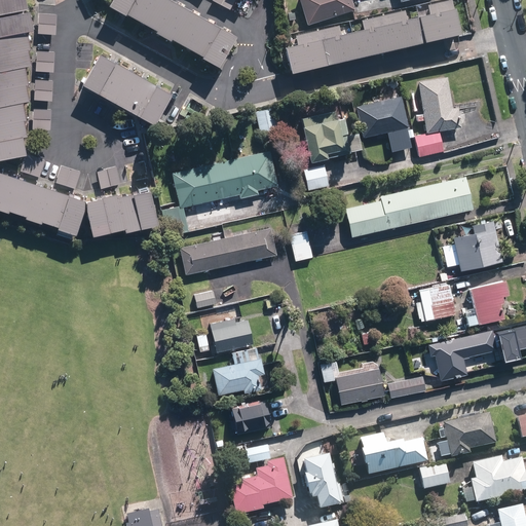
[(0,0),(0,16),(30,11),(27,0),(0,0)]
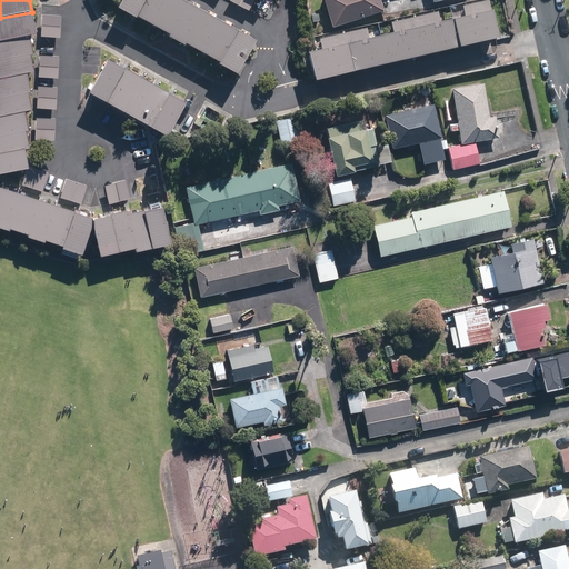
[(253,35),(191,0),(119,0),(118,3),(135,13),(136,11),(218,57),(218,58),(236,68),(253,35)]
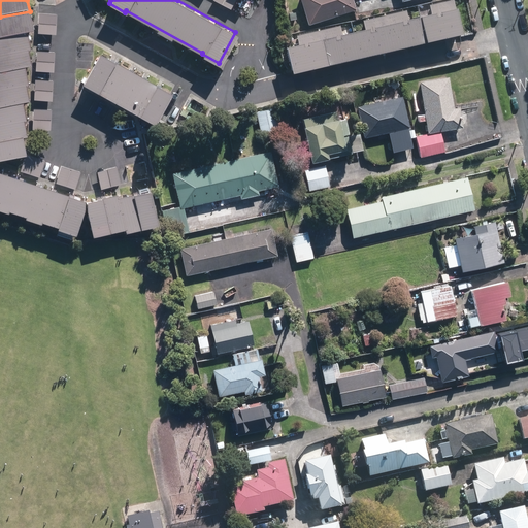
[(231,11),(237,0),(213,0),(213,1),(231,11)]
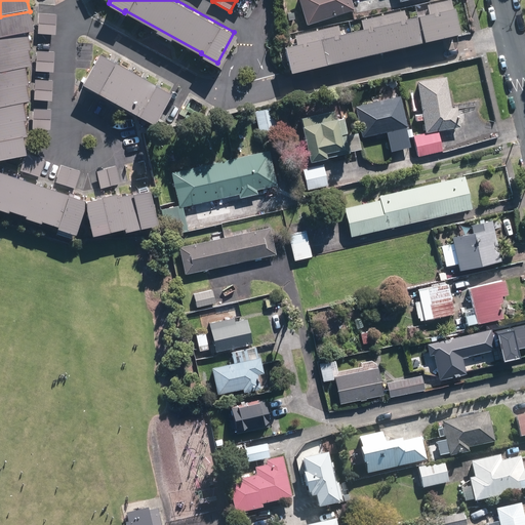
[(452,8),(450,0),(447,0),(427,5),(430,13),(406,19),(404,11),(360,22),(363,30),(339,35),(337,26),(295,36),(297,45),(287,47),(293,74),(462,34),(456,7),(452,8)]
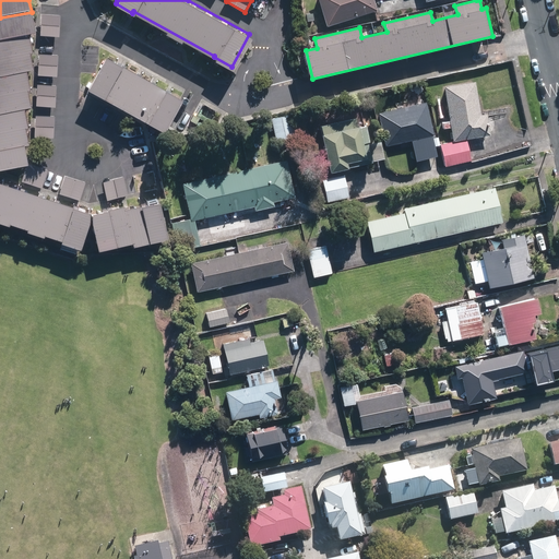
[(377,8),(375,0),(319,0),(328,25),(376,10),(378,10),(377,8)]
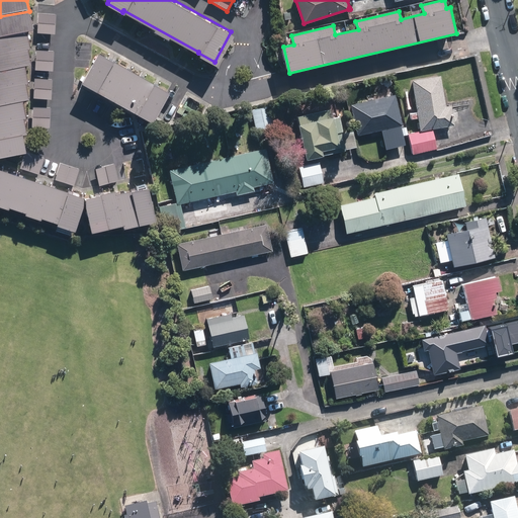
[(0,161),(24,156),(27,155),(23,138),(28,137),(24,121),(27,120),(23,103),(29,101),(26,87),(29,86),(25,69),(31,67),(28,52),(31,51),(27,33),(34,32),(30,13),(0,20),(0,35),(0,37),(0,161)]
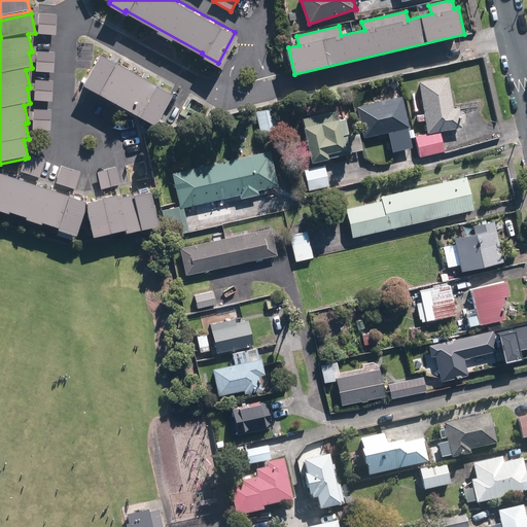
[(55,37),(57,18),(37,15),(36,35),(55,37)]
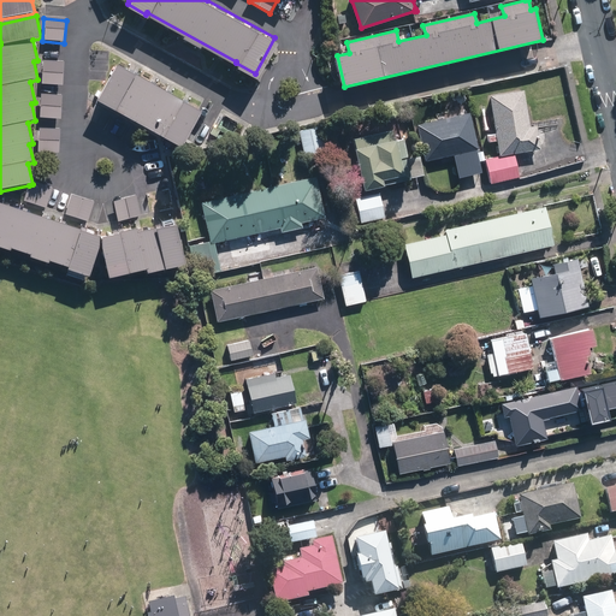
[(42,63),(40,84),(60,87),(63,64),(42,63)]
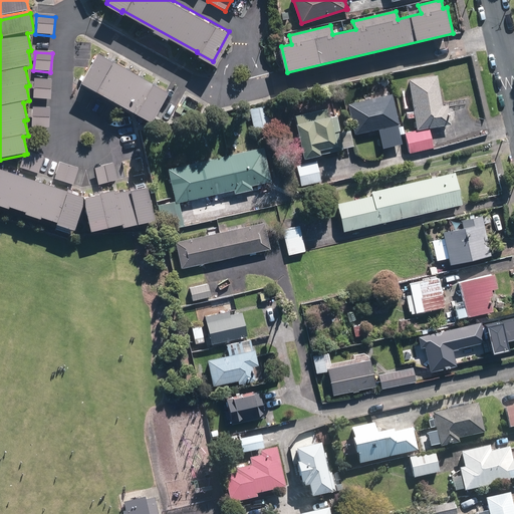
[(81,84),(152,122),(169,93),(98,54),(81,84)]
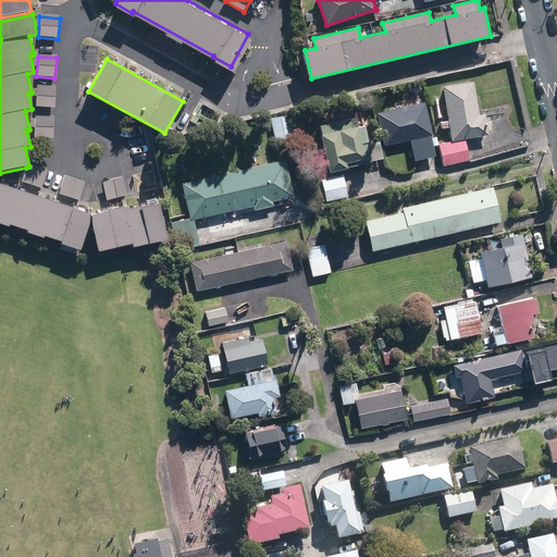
[(480,115),(474,82),(443,87),(448,122),(442,123),(443,130),(449,128),(452,141),(438,145),(444,166),(470,160),(465,139),(490,136),(485,114),(480,115)]
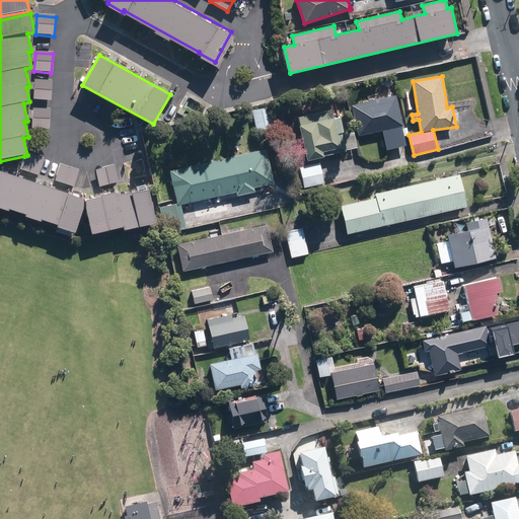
[(33,81),(31,100),(50,101),(51,83),(33,81)]
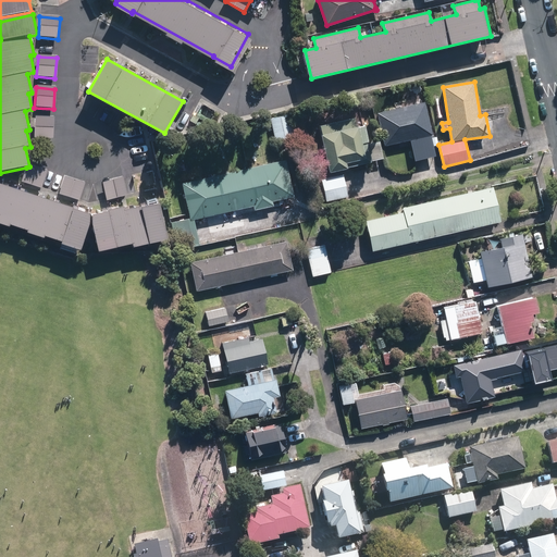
[(436,156),(432,135),(434,134),(426,101),(379,112),(385,145),(411,139),(416,161),(436,156)]
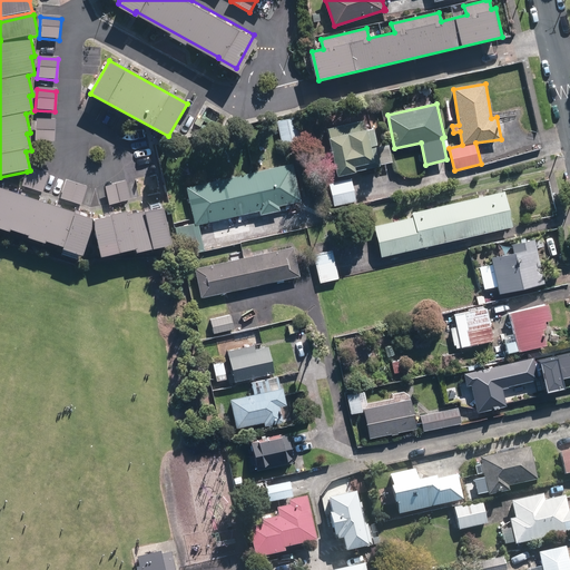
[(297,117),(277,123),(282,144),(303,139),(297,117)]
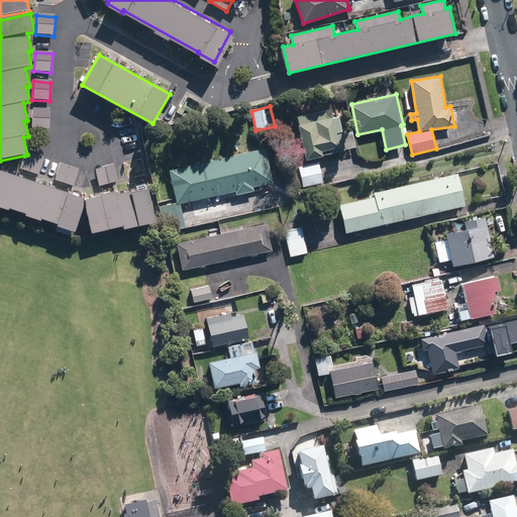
[(332,117),(331,108),(299,115),(301,124),(300,124),(308,160),(324,157),(323,150),(341,146),(338,133),(344,131),(341,117),(334,118),(334,117),(332,117)]
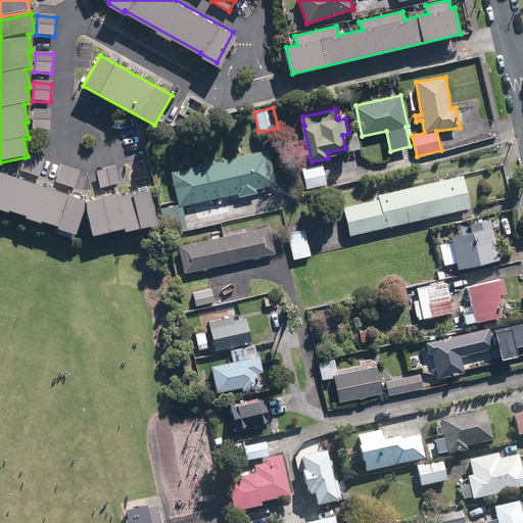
[(307,156),(303,136),(292,138),(297,158),(307,156)]
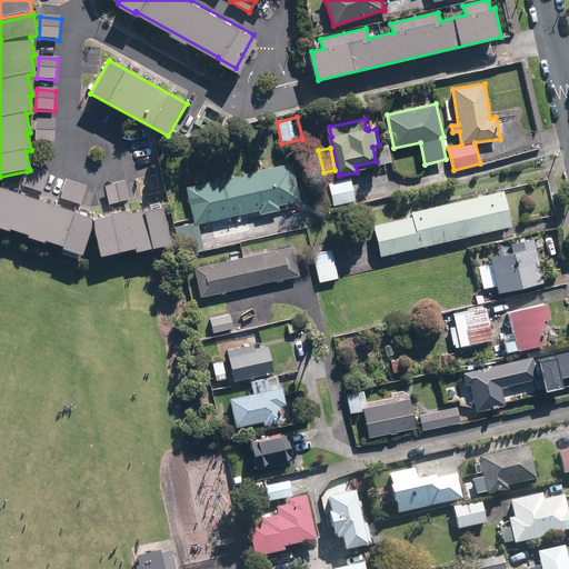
[(278,210),(277,206),(301,200),(293,162),(186,187),(193,222),(175,227),(181,255),(203,249),(198,223),(258,210),(259,215),(278,210)]
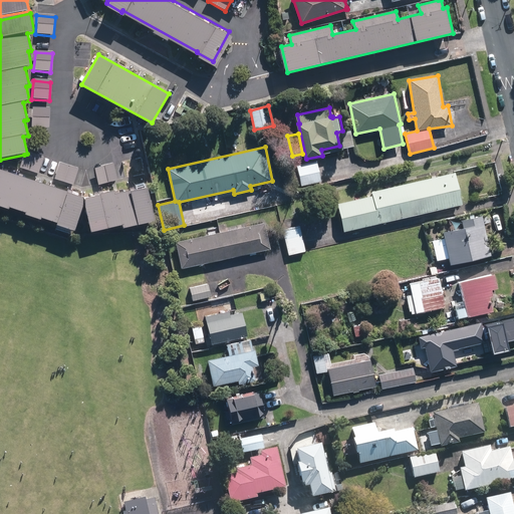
[(27,154),(24,155),(19,170),(37,175),(42,159),(27,154)]
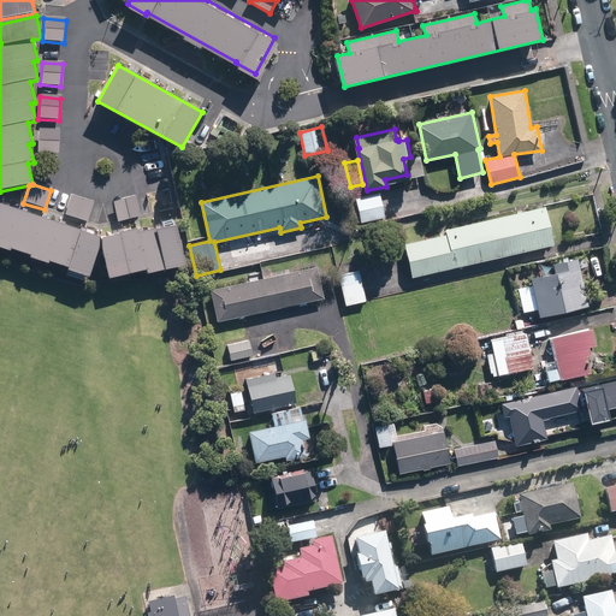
[(380,193),(356,197),(362,221),(386,217),(380,193)]
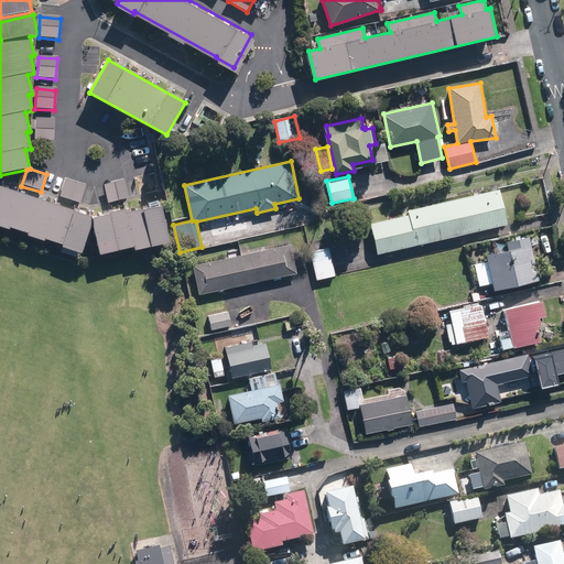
[(64,177),(58,195),(79,202),(85,185),(64,177)]
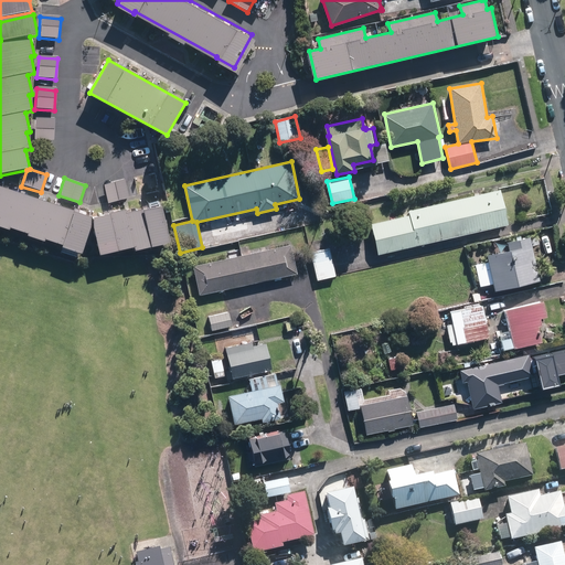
[(103,184),(107,202),(128,198),(124,180),(103,184)]
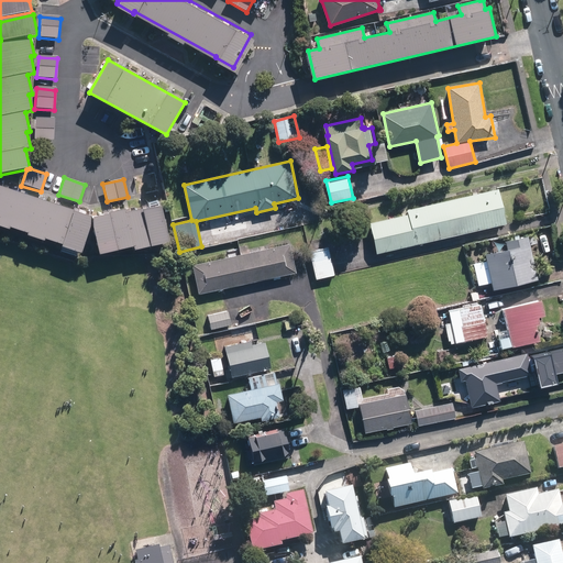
[(0,222),(14,228),(15,225),(33,231),(32,234),(50,240),(51,238),(67,243),(67,245),(87,252),(98,221),(105,253),(138,245),(139,249),(175,241),(166,205),(130,211),(130,208),(112,211),(112,212),(97,216),(78,209),(78,210),(0,183),(0,222)]
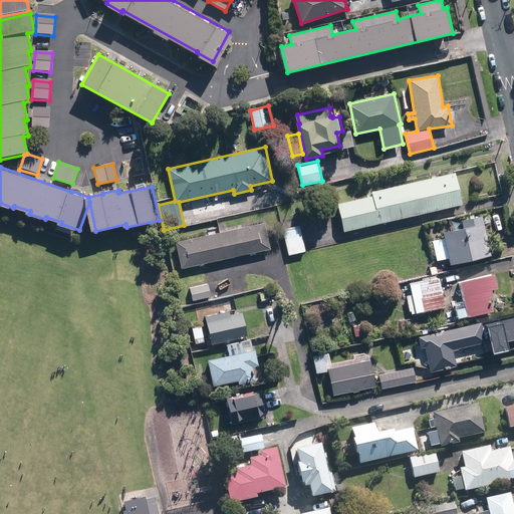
[(345,231),(464,204),(457,172),(372,191),(374,195),(339,203),(345,231)]
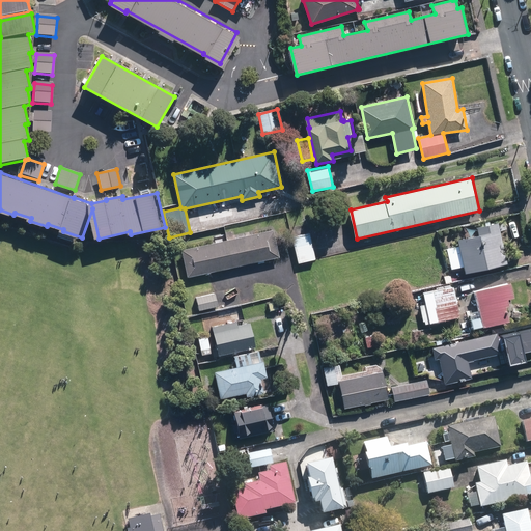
[(465,271),(507,261),(498,219),(476,224),(478,231),(457,236),(458,242),(445,245),(450,267),(463,263),(465,271)]
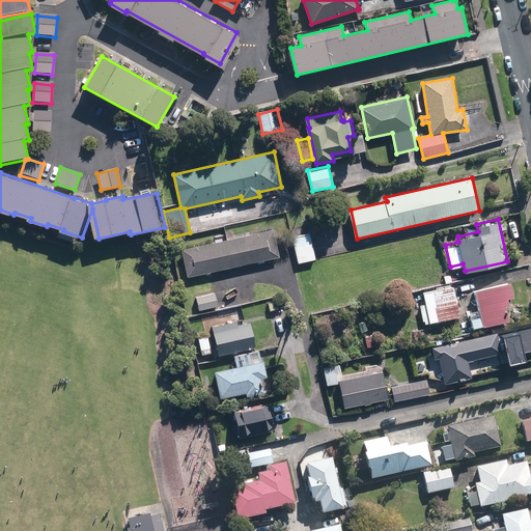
[(274,227),(182,247),(188,275),(280,254),(274,227)]
